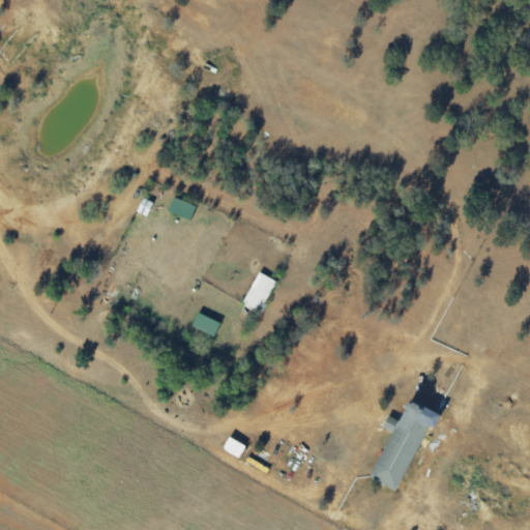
[(168,211),(190,219),(196,205),(173,197),(168,211)]
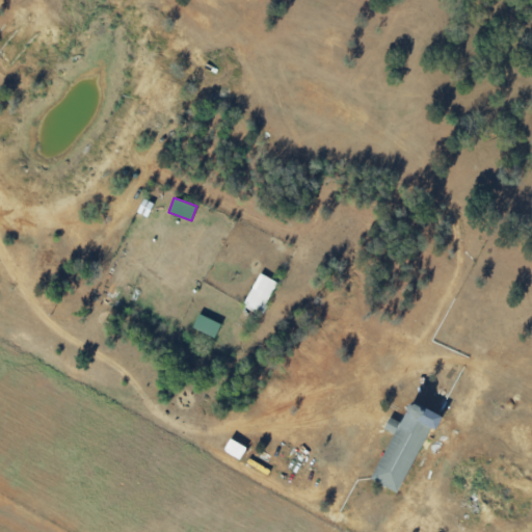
[(262,311),(277,282),(260,273),(244,301),(262,311)]
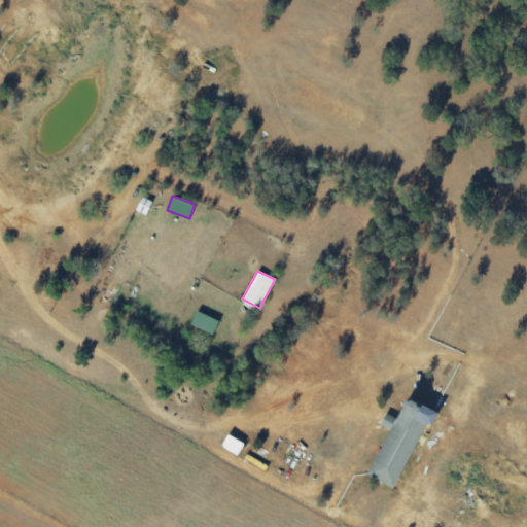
[(190,325),(213,335),(218,320),(197,311),(190,325)]
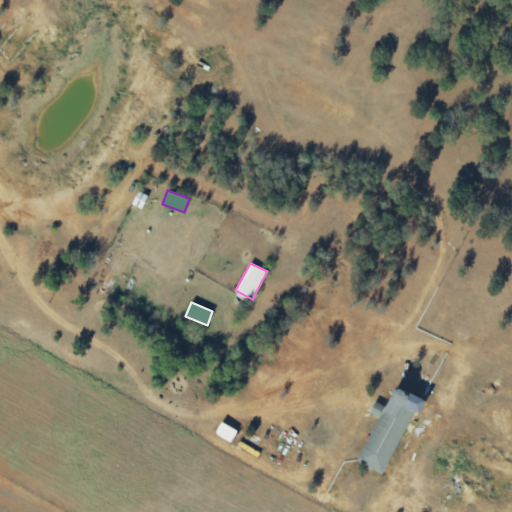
[(378,417),(357,461),(384,474),(417,403),(405,398),(407,393),(395,387),(386,406),(375,401),(369,413),(378,417)]
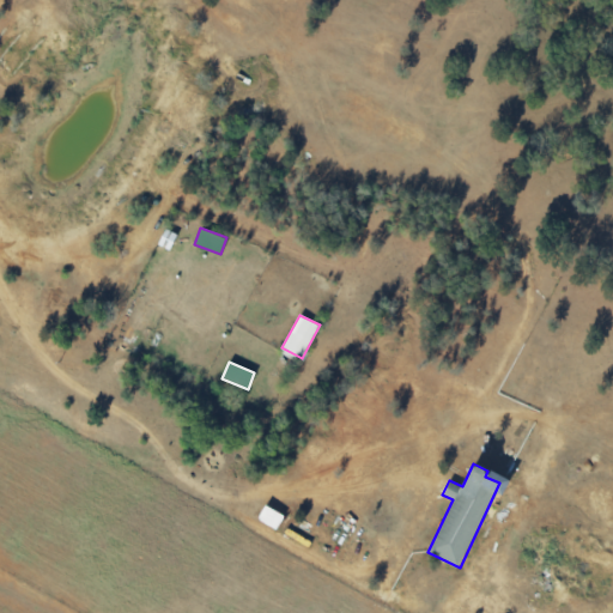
[(258,519),(277,529),(284,516),(265,505),(258,519)]
